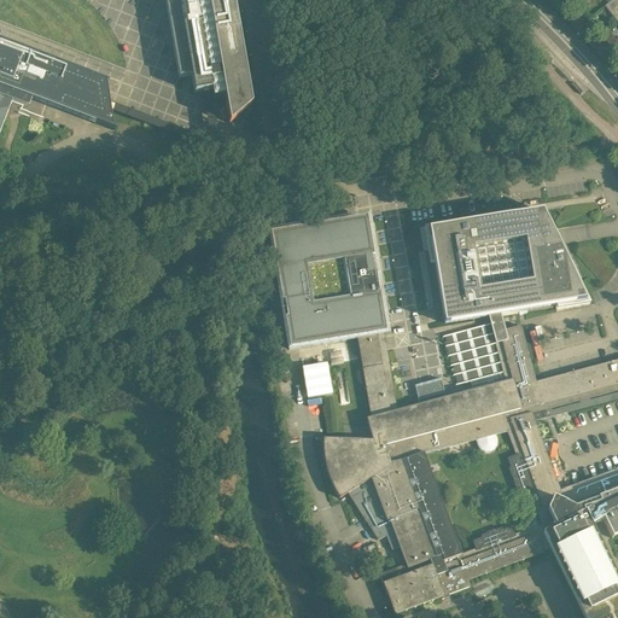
[(232,0),(161,0),(162,3),(165,1),(179,79),(191,76),(194,93),(203,92),(211,144),(109,104),(109,110),(235,158),(273,234),(278,233),(267,210),(255,186),(239,155),(217,146),(208,91),(211,91),(213,99),(225,98),(229,124),(251,105),(232,0)]
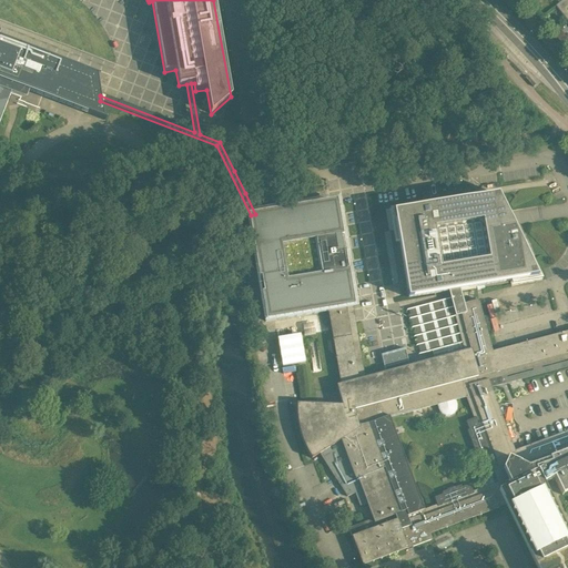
[(567,0),(564,0),(556,7),(567,21),(567,0)]
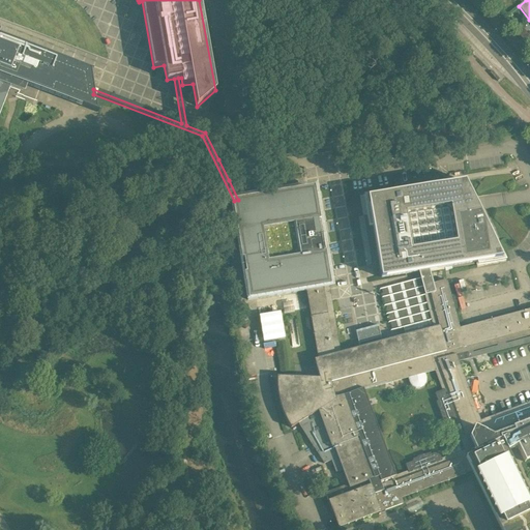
[(0,112),(9,87),(12,80),(96,112),(93,94),(93,89),(90,71),(0,36),(0,112)]
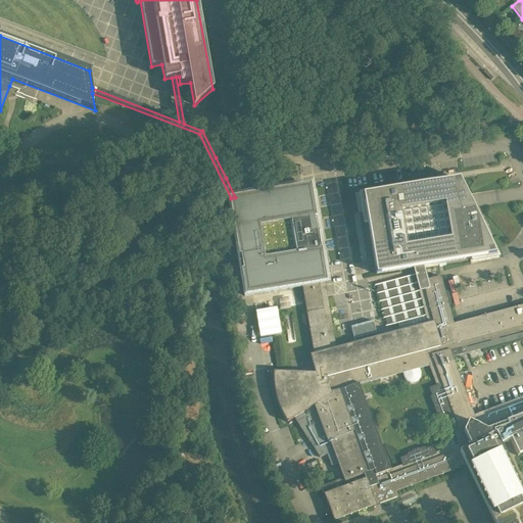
[(490,77),(483,68),(481,69),(488,78),(490,77)]
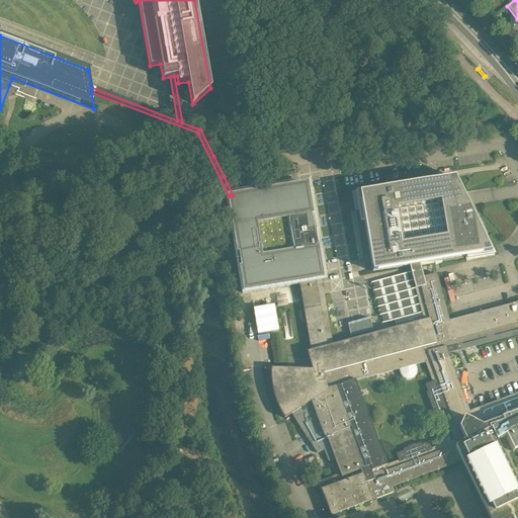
[(250,188),(247,190),(246,193),(233,195),(229,196),(226,196),(242,293),(298,283),(311,352),(308,353),(312,369),(270,367),(271,384),(274,398),(278,409),(284,418),(291,414),(316,453),(323,451),(327,462),(334,459),(340,473),(317,482),(330,516),(394,493),(392,488),(454,463),(454,462),(460,460),(489,517),(517,517),(517,487),(495,440),(505,436),(513,451),(517,448),(517,392),(469,411),(447,352),(445,347),(517,327),(517,300),(448,320),(436,272),(423,276),(419,263),(465,255),(465,258),(493,254),(478,221),(475,222),(453,177),(382,189),(381,185),(355,190),(360,222),(363,221),(366,240),(372,271),(409,265),(420,314),(394,320),(395,326),(384,328),(384,332),(373,335),(368,318),(347,323),(351,341),(334,345),(322,279),(324,279),(307,183),(265,189),(264,187),(258,186),(254,187),(250,188)]
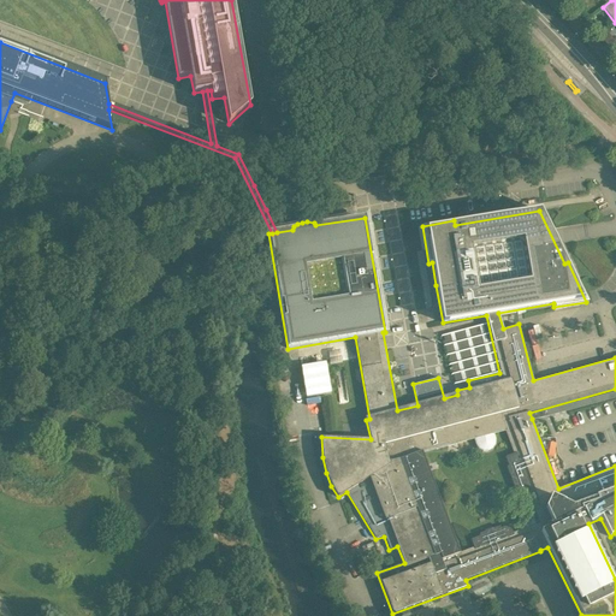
[(306,397),(330,392),(325,362),(301,366),(306,397)]
